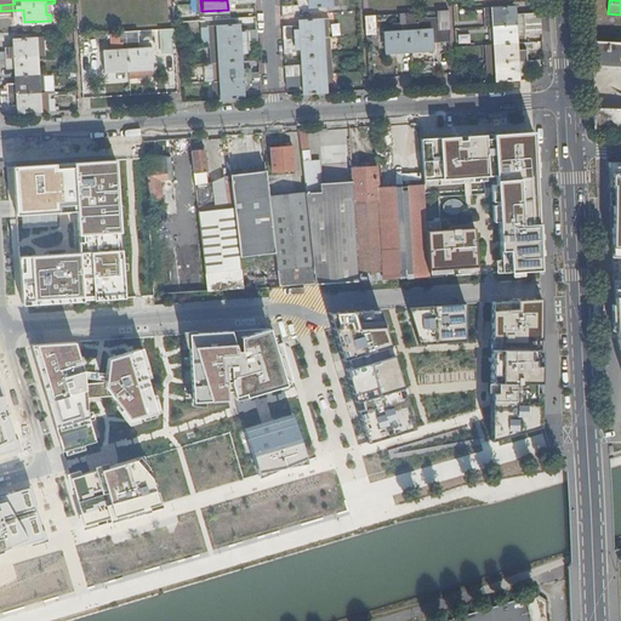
[(488,80),(518,79),(518,64),(537,64),(537,58),(528,58),(527,52),(518,52),(516,28),(540,27),(539,6),(514,7),(514,4),(484,5),(485,24),(494,23),(496,61),(488,62),(488,80)]
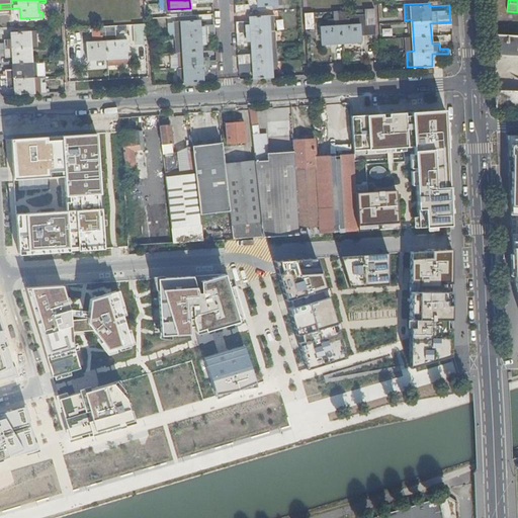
[(375,23),(374,7),(366,7),(367,23),(375,23)]
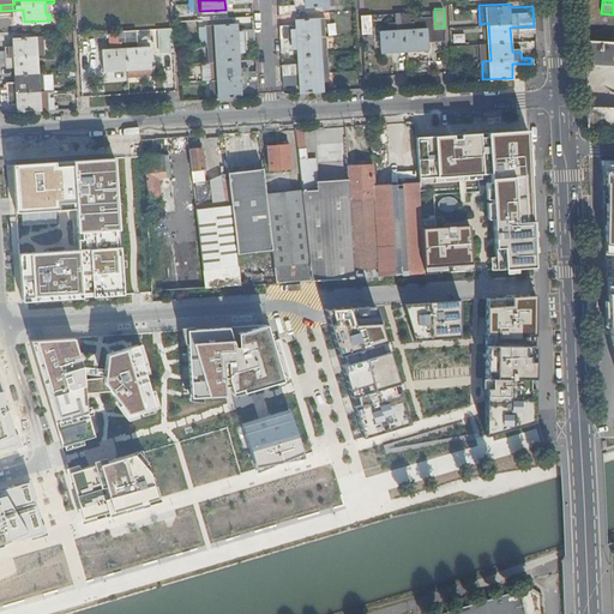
[(405,20),(410,20),(410,11),(396,11),(397,22),(403,22),(403,29),(380,30),(381,50),(428,48),(427,28),(405,29),(405,20)]
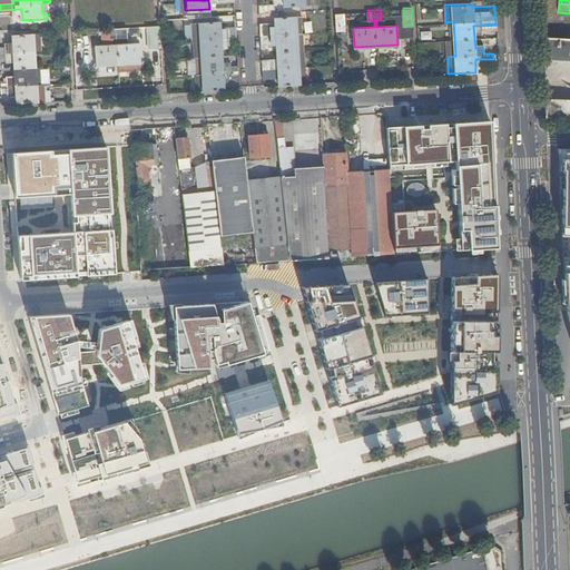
[(343,13),(333,15),(334,32),(344,32),(343,13)]
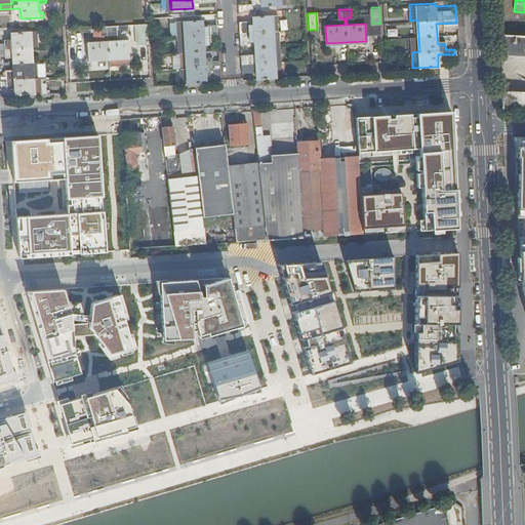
[(256,68),(257,78),(282,77),(279,14),(253,15),(253,19),(254,26),(246,27),(246,19),(240,21),(242,38),(254,37),(256,57),(243,57),(243,64),(249,63),(249,68),(256,68)]
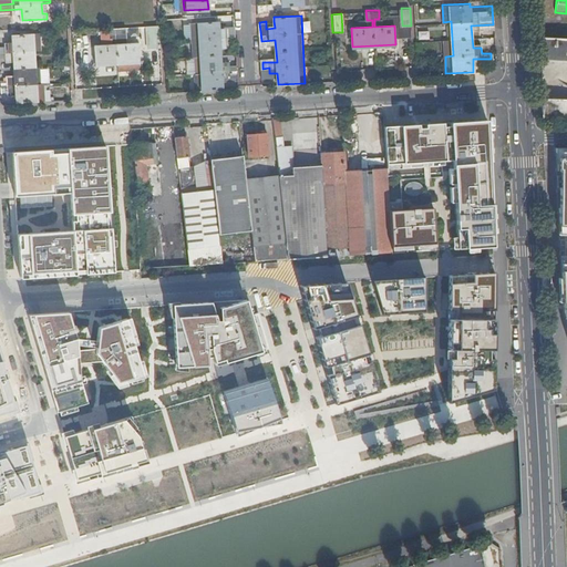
[(192,73),(192,90),(223,88),(222,81),(239,80),(238,64),(222,65),(220,43),(228,42),(227,31),(219,32),(218,20),(192,21),(193,39),(191,39),(193,55),(195,55),(197,73),(192,73)]
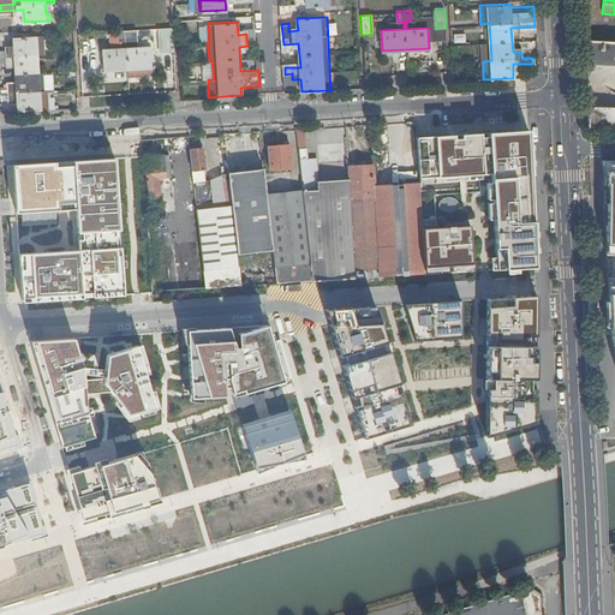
[(105,69),(151,65),(150,46),(132,46),(131,29),(119,29),(119,47),(103,48),(105,69)]
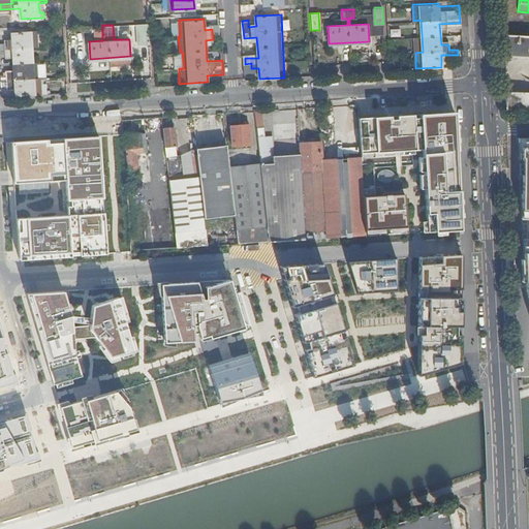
[(14,85),(16,94),(42,93),(41,76),(39,76),(38,61),(33,62),(31,31),(11,31),(11,41),(0,42),(0,43),(0,48),(5,48),(6,53),(12,53),(13,72),(6,73),(7,79),(3,80),(3,85),(14,85)]
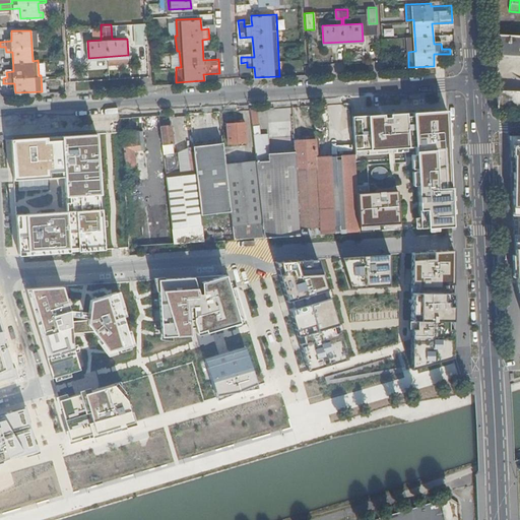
[(497,90),(519,90),(519,36),(494,35),(495,55),(519,56),(519,77),(496,76),(497,90)]
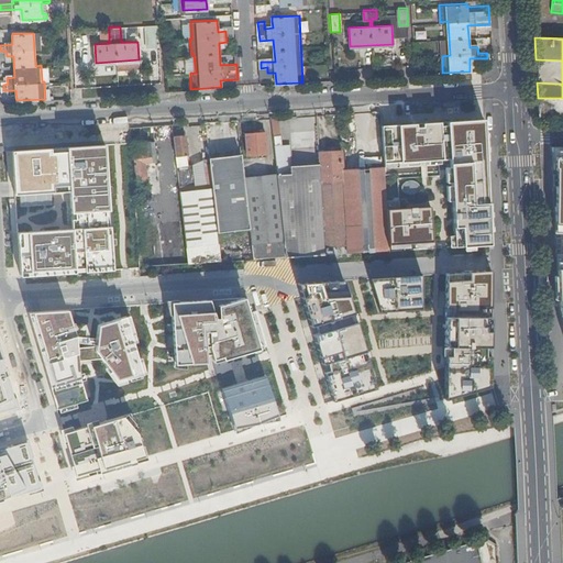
[(562,98),(538,98),(539,119),(561,119),(562,119),(562,98)]
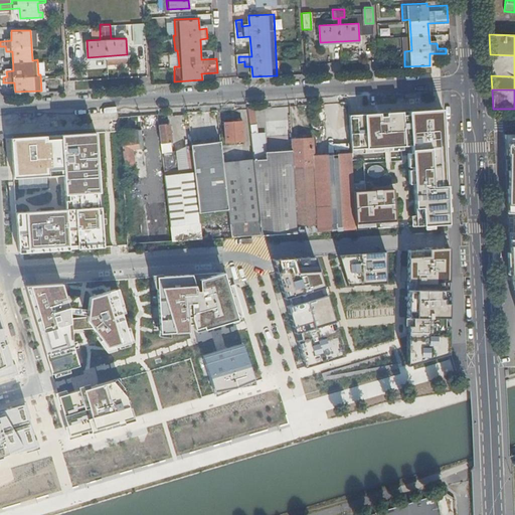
[(442,110),(342,116),(347,153),(396,151),(403,229),(447,224),(442,110)]
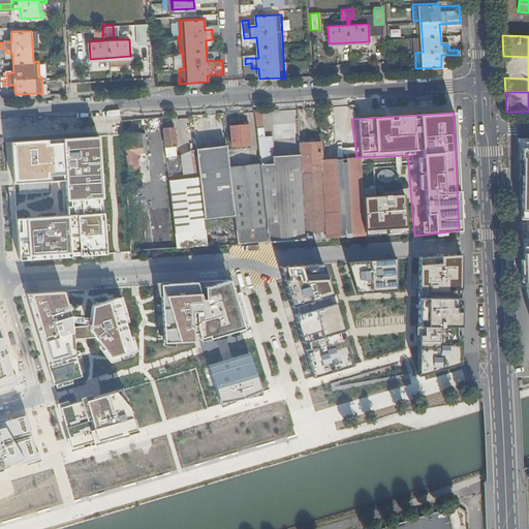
[(109,122),(9,128),(13,175),(67,170),(71,228),(20,231),(23,275),(119,269),(109,122)]
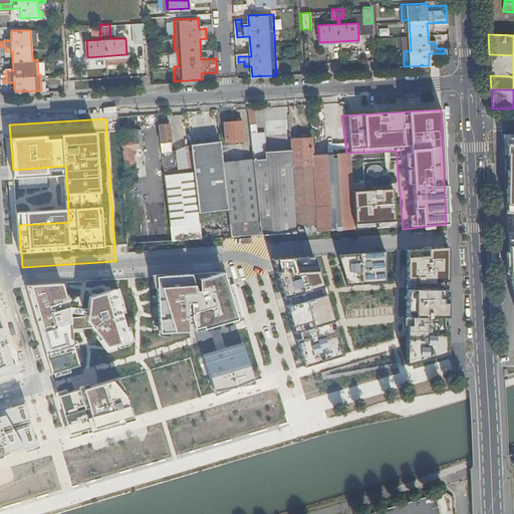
[(226,143),(243,140),(242,136),(241,120),(223,122),(226,143)]
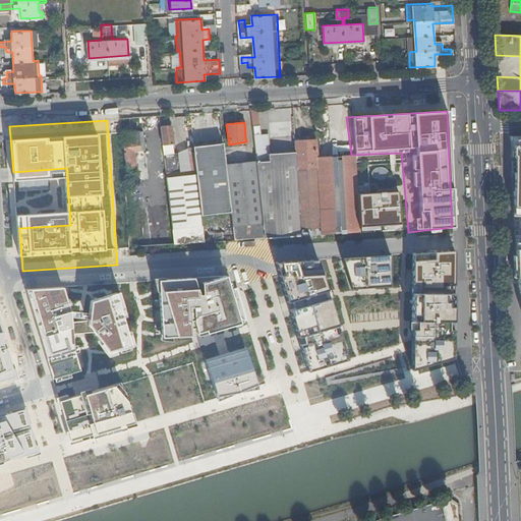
[(170,125),(158,126),(163,172),(177,171),(178,174),(190,172),(188,150),(173,152),(170,125)]
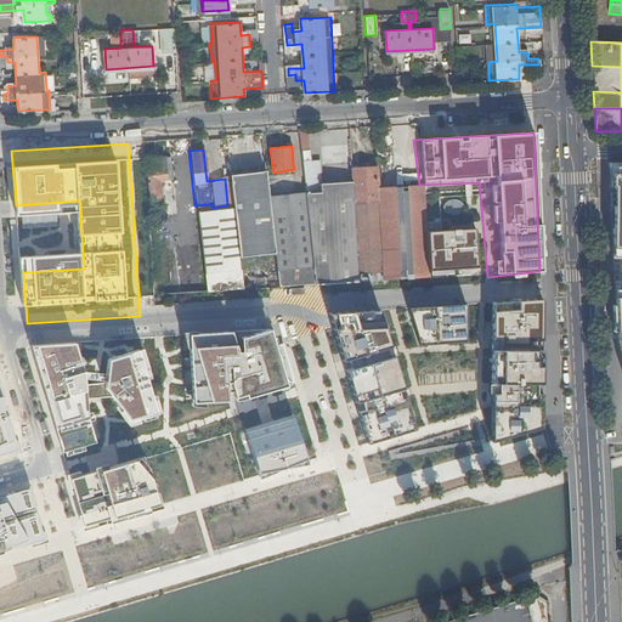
[(160,181),(171,180),(168,156),(145,159),(152,207),(164,204),(160,181)]
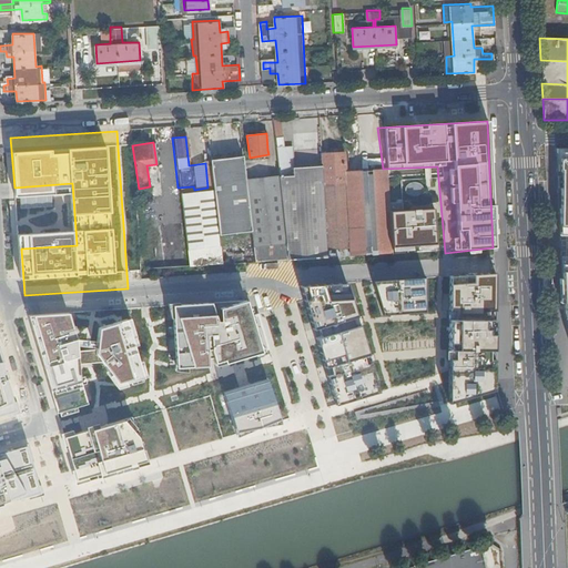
[(567,149),(549,150),(554,205),(567,204),(567,149)]
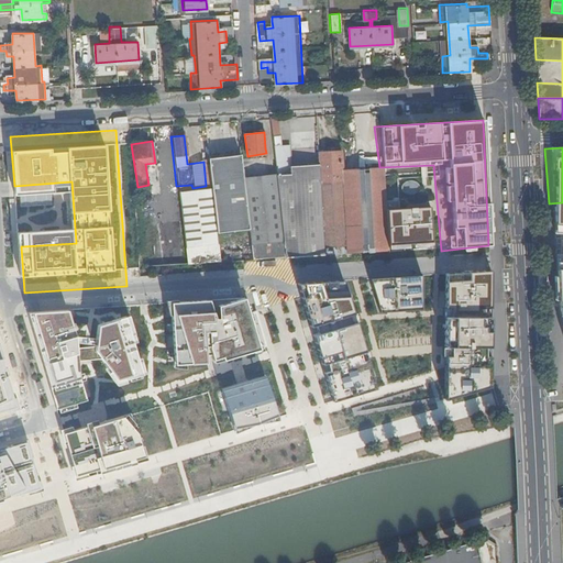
[(343,151),(315,152),(317,185),(345,184),(343,151)]
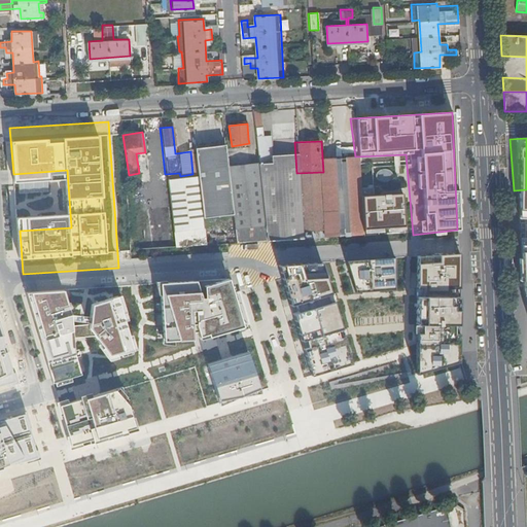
[(526,189),(514,190),(516,231),(526,230),(526,189)]
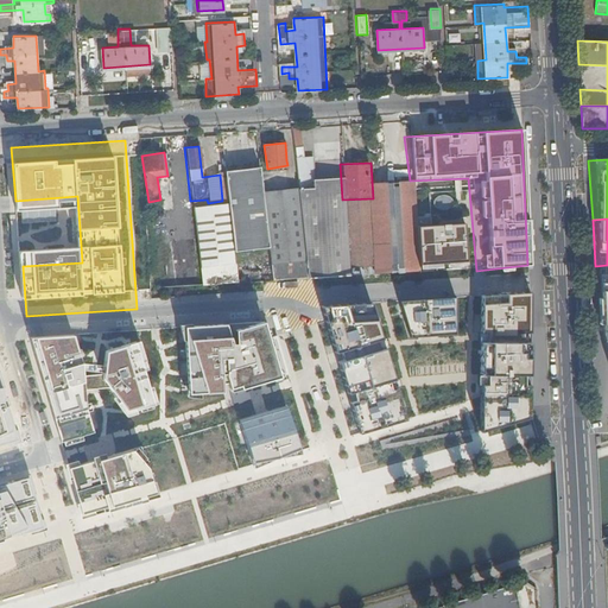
[(463,223),(415,227),(417,270),(462,267),(463,223)]
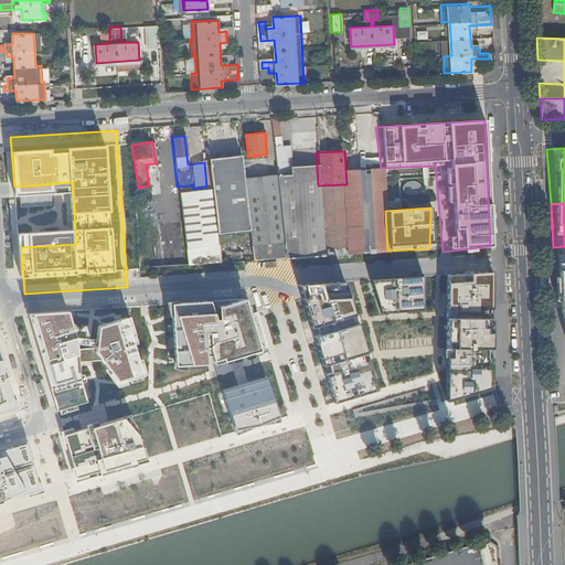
[(564,258),(555,259),(557,298),(564,296),(564,258)]
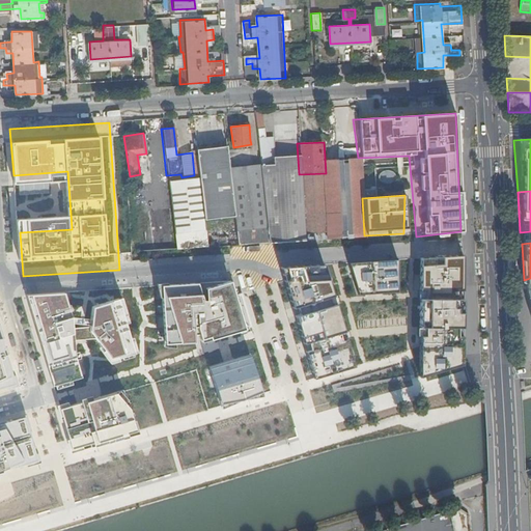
[(464,251),(426,251),(423,371),(462,364),(464,251)]
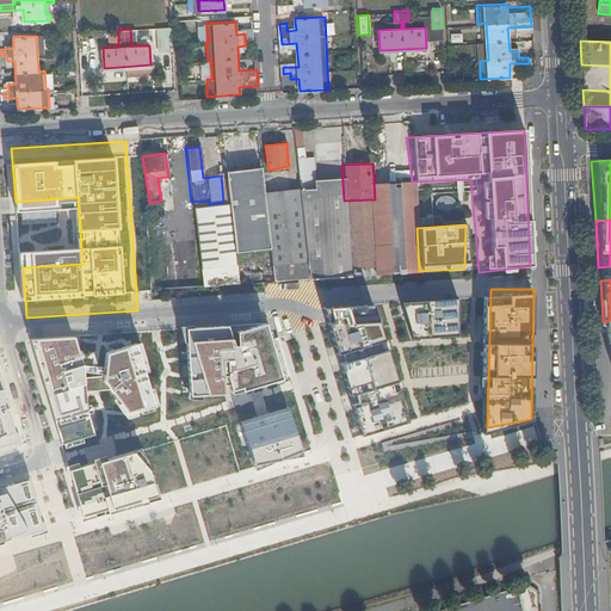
[(452,303),(393,307),(403,339),(455,340),(452,303)]
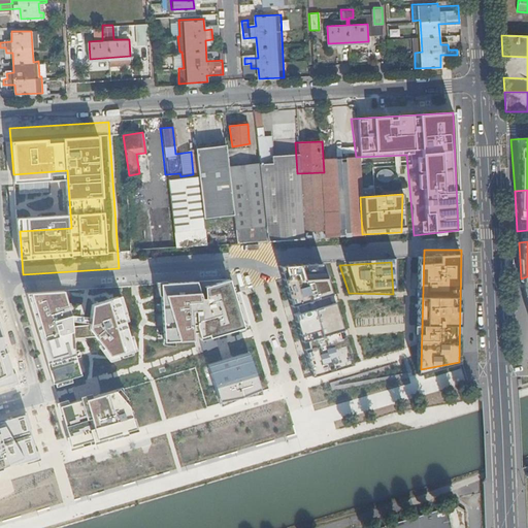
[(321,264),(271,269),(301,376),(355,362),(321,264)]
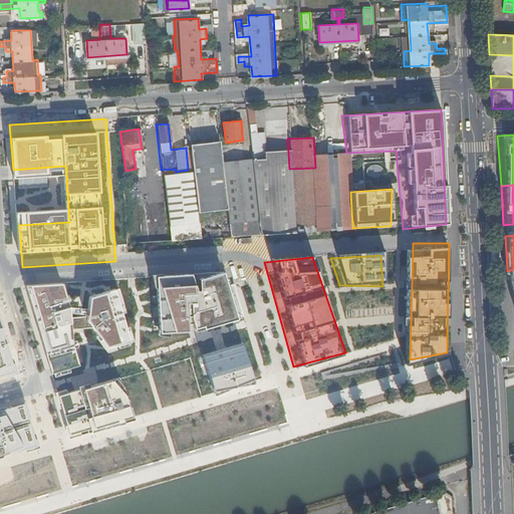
[(228,271),(152,275),(154,335),(181,335),(235,315),(228,271)]
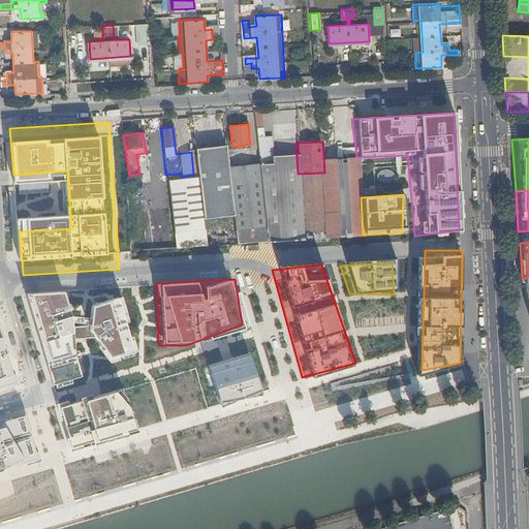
[(54,293),(19,296),(44,381),(71,371),(65,319),(54,293)]
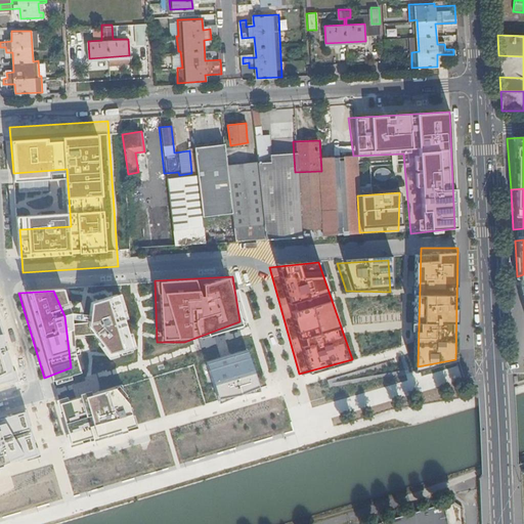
[(79,307),(76,335),(100,359),(129,345),(117,297),(79,307)]
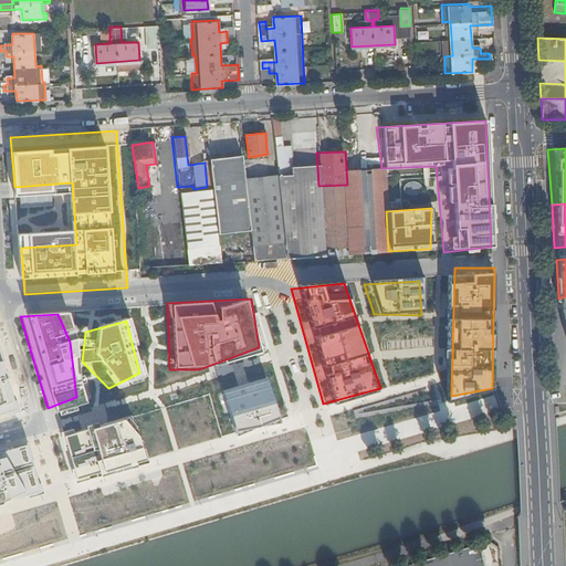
[(3,359),(0,358),(0,412),(17,407),(3,359)]
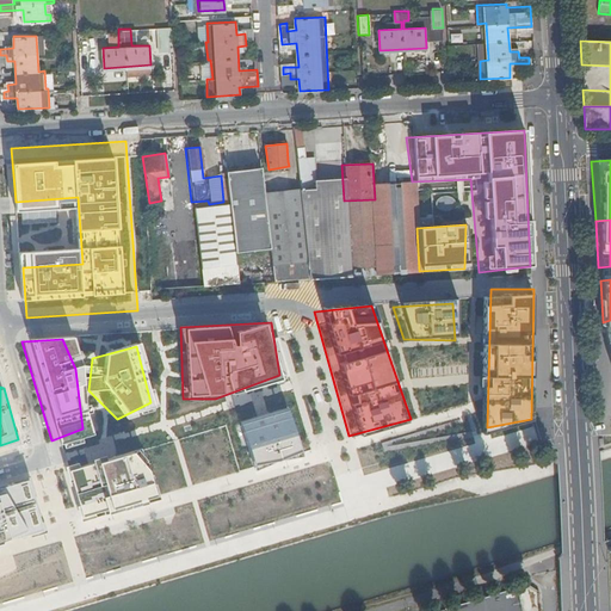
[(298,438),(289,408),(230,429),(246,475),(294,458),(298,438)]
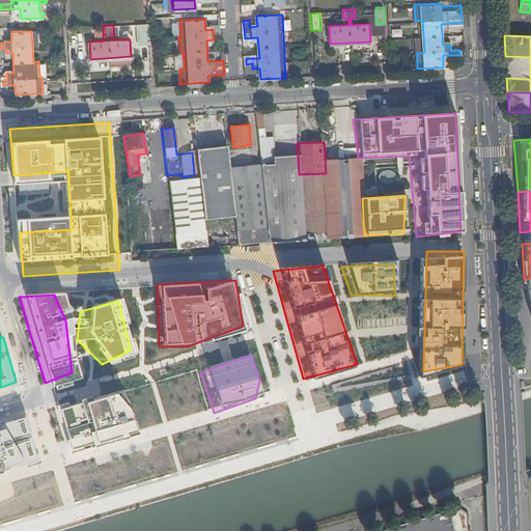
[(104,397),(54,411),(67,457),(134,438),(123,392),(104,397)]
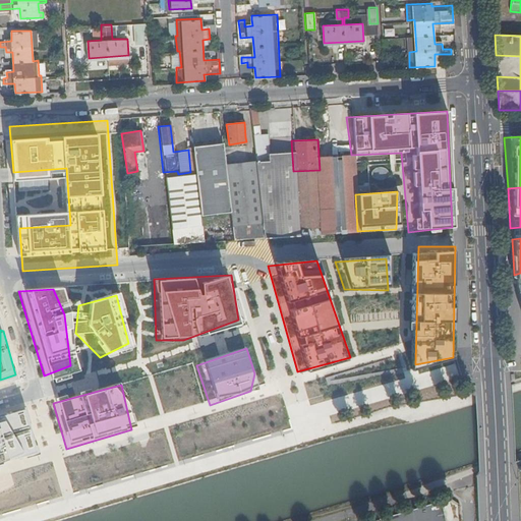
[(25,414),(0,419),(0,464),(38,454),(25,414)]
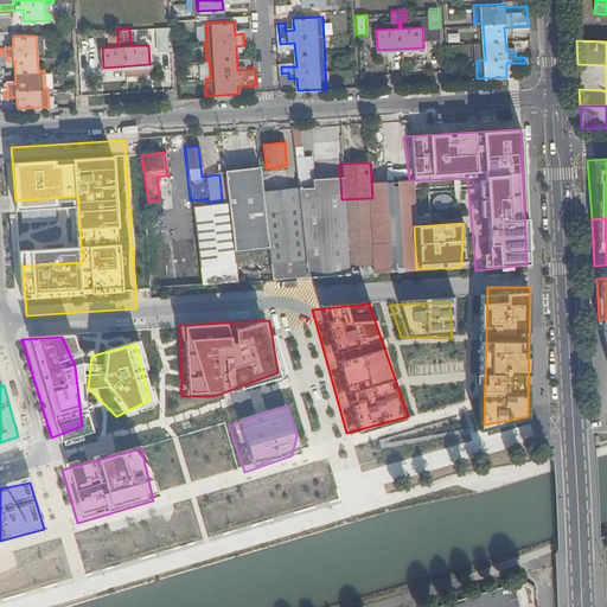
[(27,575),(11,577),(12,592),(30,589),(27,575)]
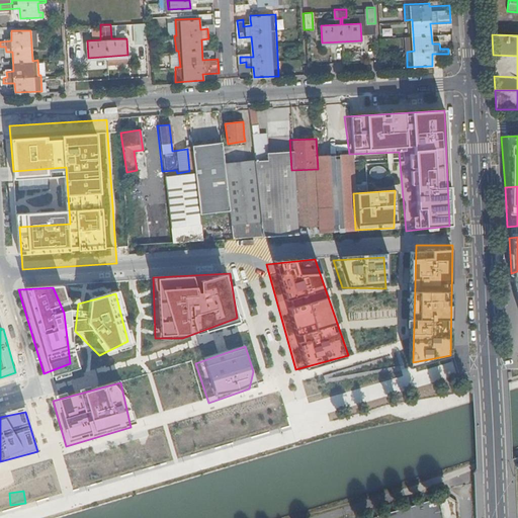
[(442,517),(439,499),(403,510),(377,517),(442,517)]
